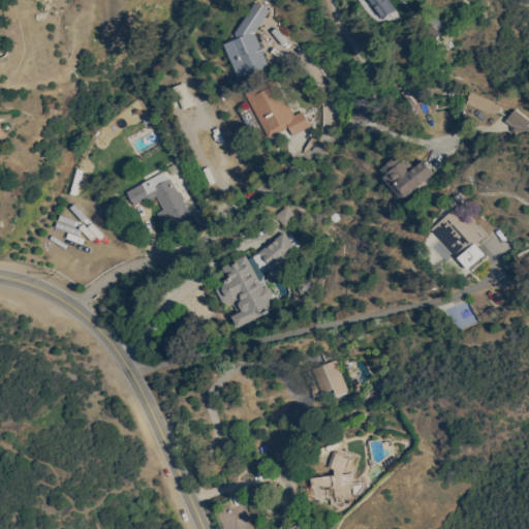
[(389,0),(397,10),(384,20),(370,0),(389,0)]
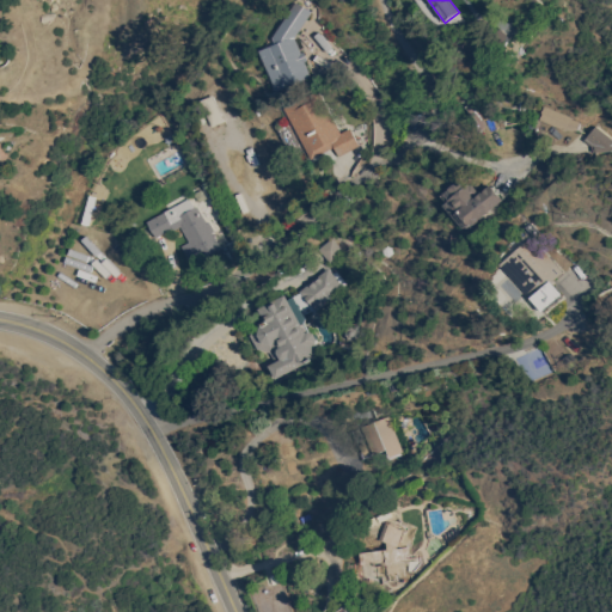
[(277,46),(275,38),(297,2),(312,12),(295,38),(303,54),(305,53),(308,61),(305,62),(312,78),(279,91),(262,51),(277,46)]
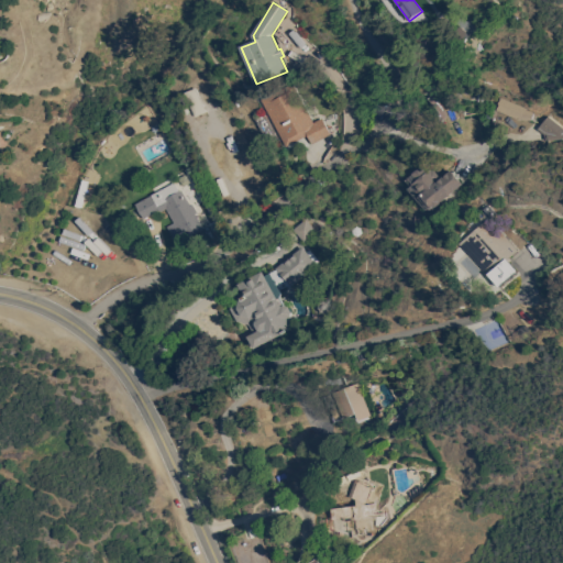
[(319,119),(318,118),(320,117),(321,118),(330,135),(311,145),(308,136),(286,147),(262,100),(265,98),(262,94),(291,78),(313,122),(319,119)]
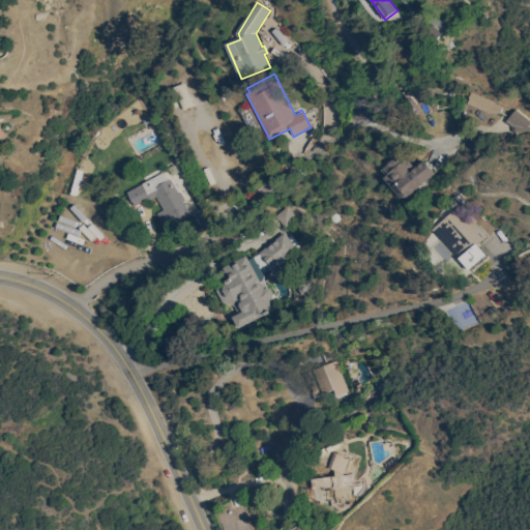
[(494,104),(501,107),(498,114),(490,113),(489,114),(467,104),(471,92),(494,102),(494,104)]
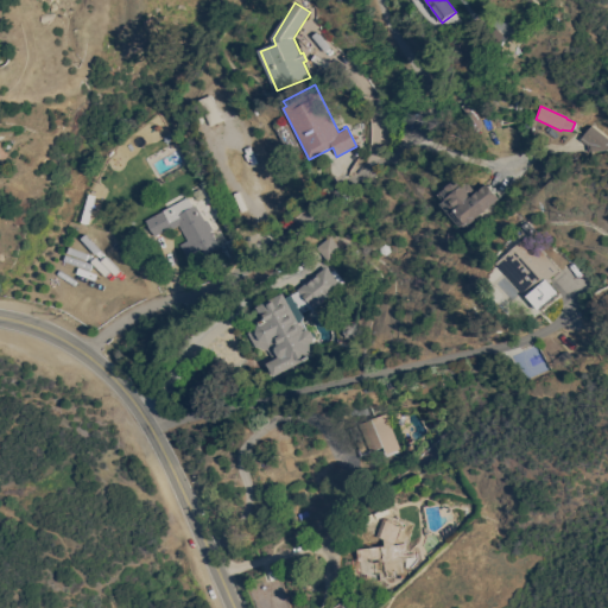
[(607,150),(590,152),(589,145),(581,138),(590,126),(607,141),(607,150)]
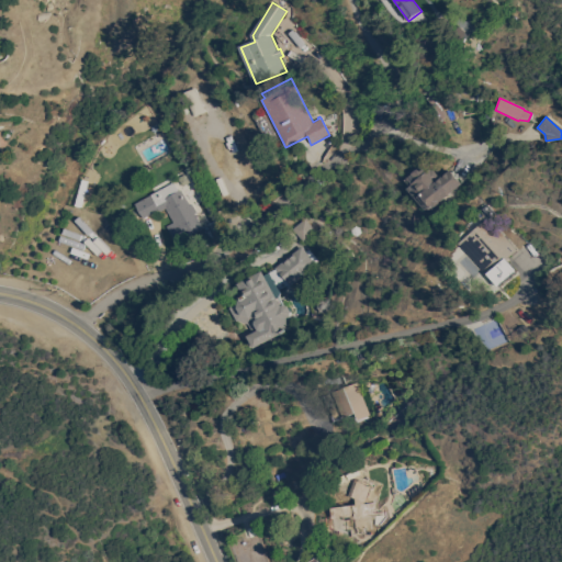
[(435,208),(434,206),(430,210),(419,198),(417,199),(408,189),(413,186),(412,184),(417,180),(413,175),(423,166),(428,172),(431,169),(431,170),(434,169),(441,179),(451,171),(462,183),(435,208)]
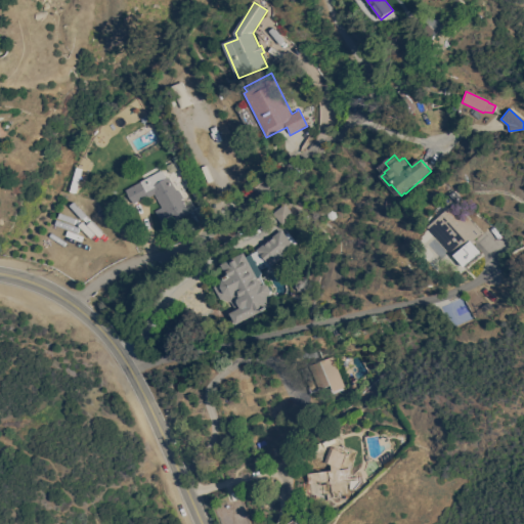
[(180,190),(184,199),(182,200),(189,213),(173,222),(174,223),(169,225),(166,224),(164,220),(162,221),(157,212),(163,208),(155,194),(149,198),(148,197),(134,204),(127,190),(163,170),(167,178),(169,177),(177,191),(180,190)]
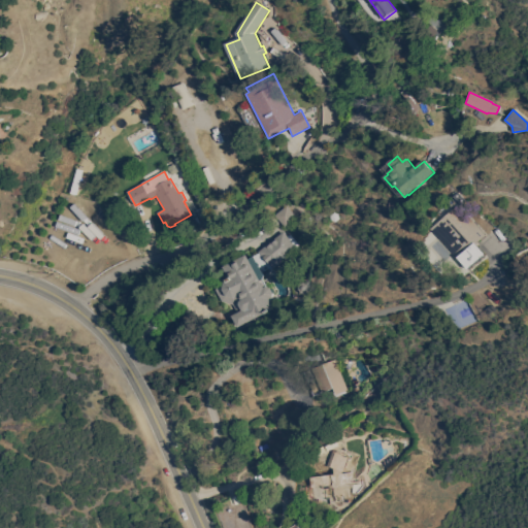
[(434,232),(435,226),(459,205),(485,235),(477,242),(488,254),(469,270),(434,232)]
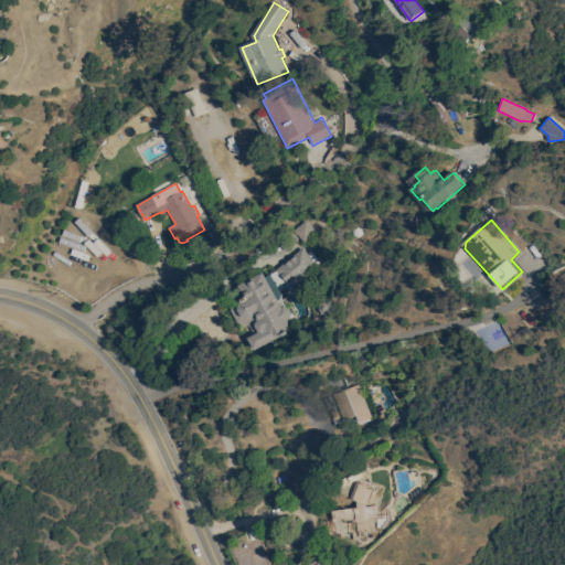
[(316,233),(304,243),(294,231),(306,221),(316,233)]
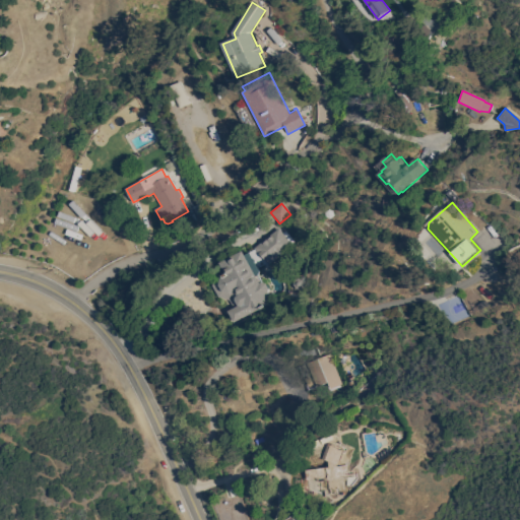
[(245,255),(255,249),(263,241),(263,242),(278,229),(282,233),(284,231),(294,242),(268,264),(267,263),(258,268),(259,271),(258,274),(263,282),(266,283),(269,289),(268,294),(266,295),(270,304),(235,322),(229,311),(239,306),(236,300),(231,302),(230,301),(218,297),(213,285),(216,273),(223,269),(220,263),(243,251),(245,255)]
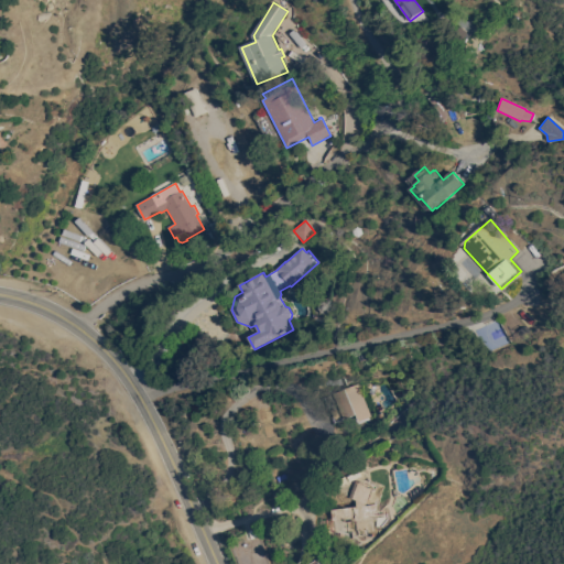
[(371,418),(370,418),(371,419),(360,423),(357,414),(345,420),(334,393),(358,384),(371,418)]
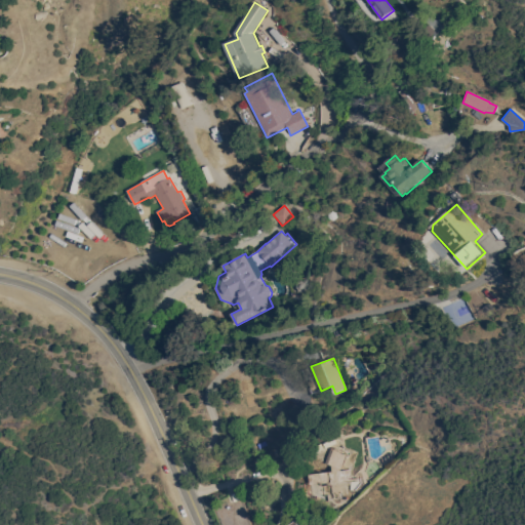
[(307,475),(330,472),(331,469),(324,466),(330,448),(336,450),(336,448),(346,452),(346,453),(349,455),(345,467),(342,466),(340,471),(353,469),(354,481),(361,485),(357,491),(350,492),(350,494),(332,496),(331,485),(324,486),(326,495),(310,498),(307,475)]
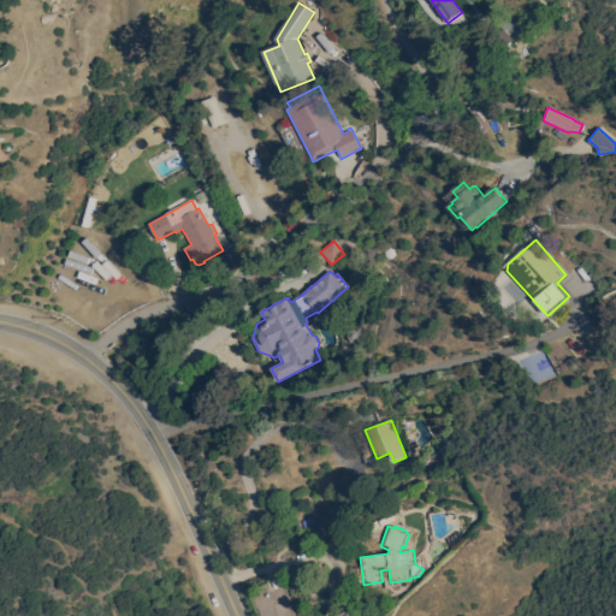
[(342,615),(359,605),(363,615),(342,615)]
